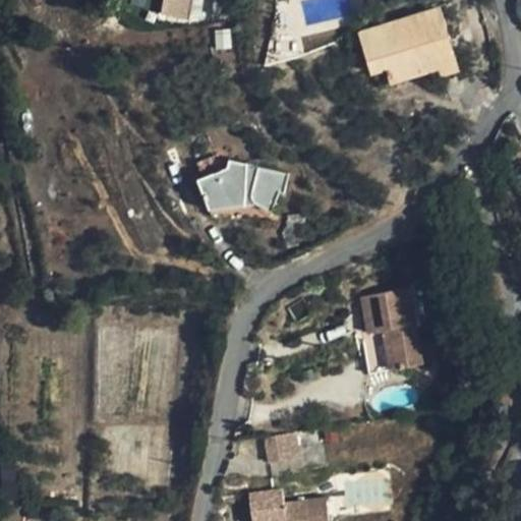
[(391,83),(440,69),(433,50),(452,44),(441,8),(359,34),(371,73),(387,69),(391,83)]
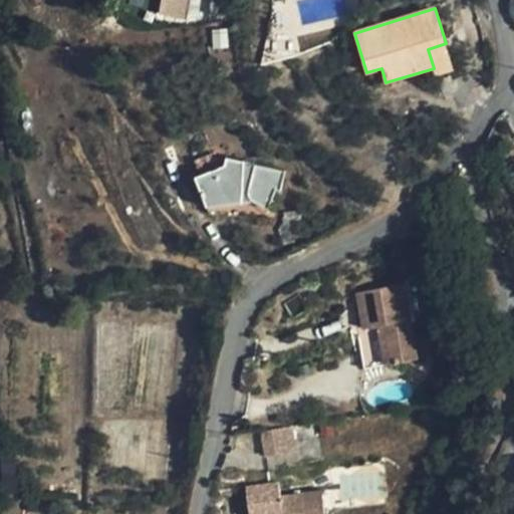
[(455,70),(446,43),(428,49),(434,68),(436,75),(455,70)]
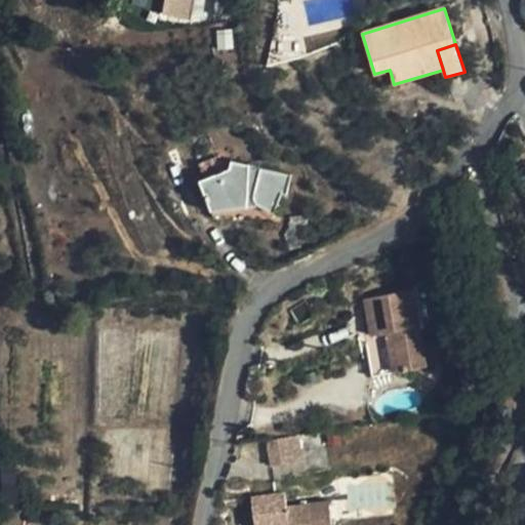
[(200,180),(212,211),(247,207),(260,207),(274,214),(282,194),(287,195),(291,175),(260,168),(249,164),(232,161),(223,155),(199,164),(205,178),(200,180)]
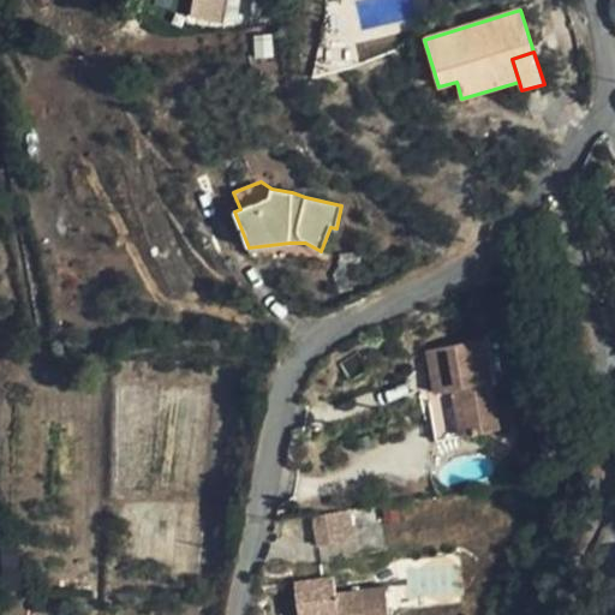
[(458,390),(466,437),(500,430),(495,405),(483,340),(427,352),(434,394),(452,390),(458,390)]
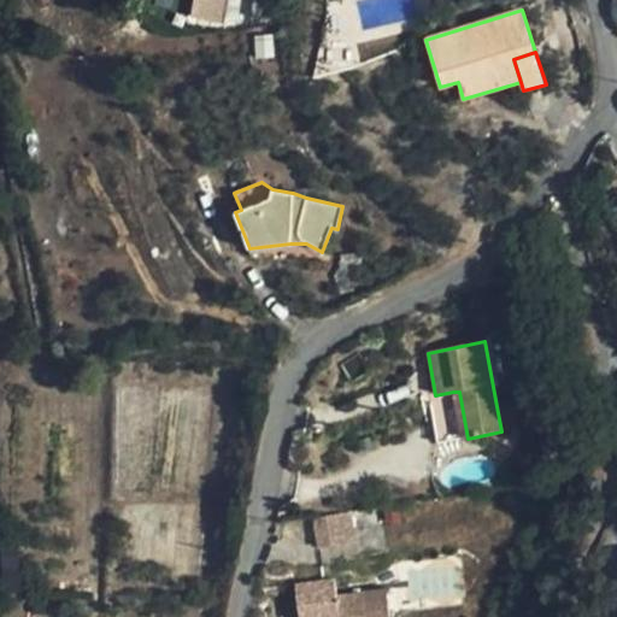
[(462,439),(468,439),(459,392),(453,392),(435,395),(429,397),(438,444),(462,439)]
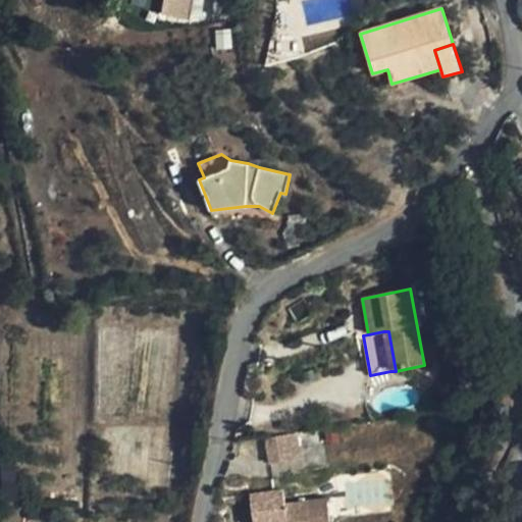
[(439,341),(420,344),(424,365),(444,362),(439,341)]
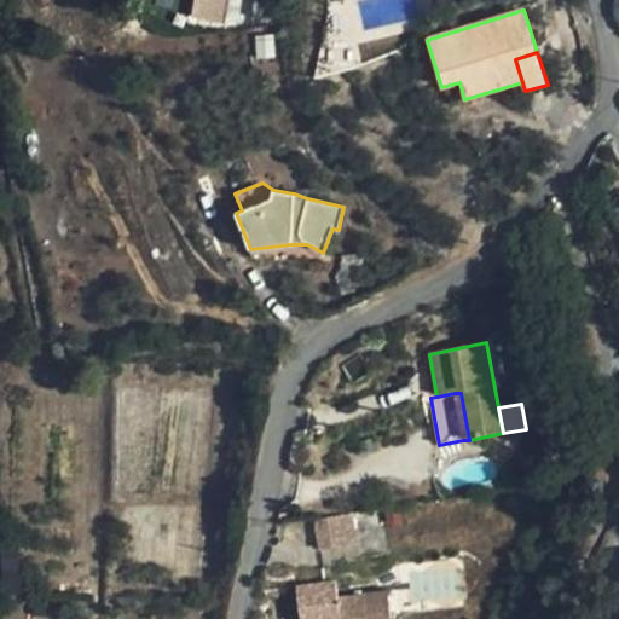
[(357,542),(350,512),(314,519),(320,549),(357,542)]
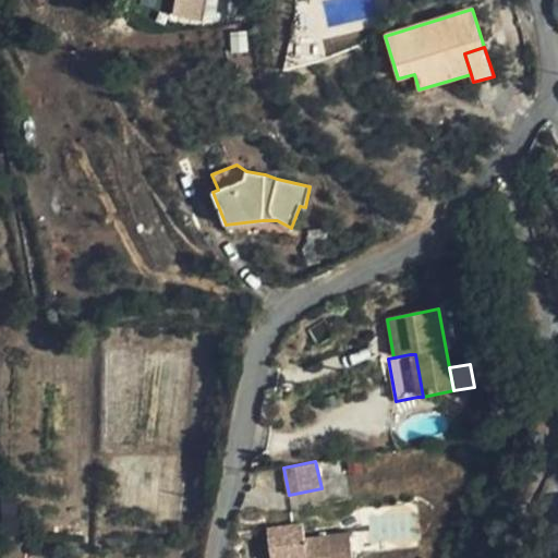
[(352,557),(350,534),(305,540),(304,530),(295,531),(294,524),(267,529),(270,557),(352,557)]
